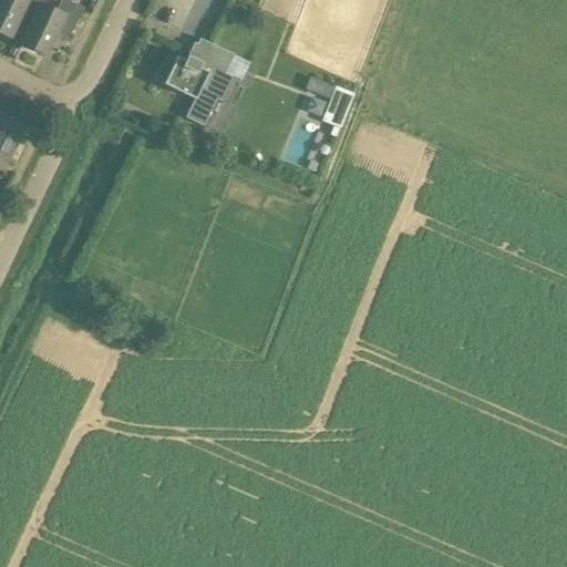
[(22,10),(33,16),(40,3),(40,4),(41,0),(0,0),(0,33),(8,38),(22,10)]
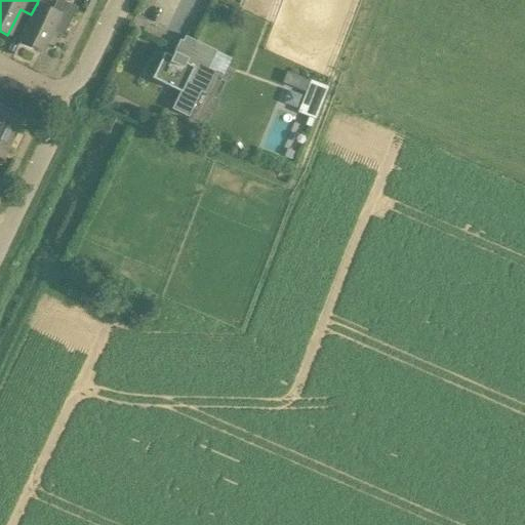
[(76,8),(59,0),(38,0),(37,4),(37,3),(31,14),(18,40),(41,51),(53,26),(65,31),(76,8)]
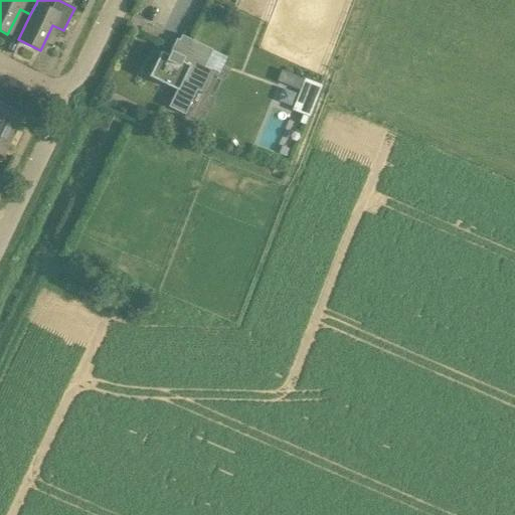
[(169,56),(161,52),(149,77),(173,90),(165,106),(184,116),(197,92),(200,94),(211,71),(204,68),(212,51),(182,36),(173,53),(171,52),(169,56)]
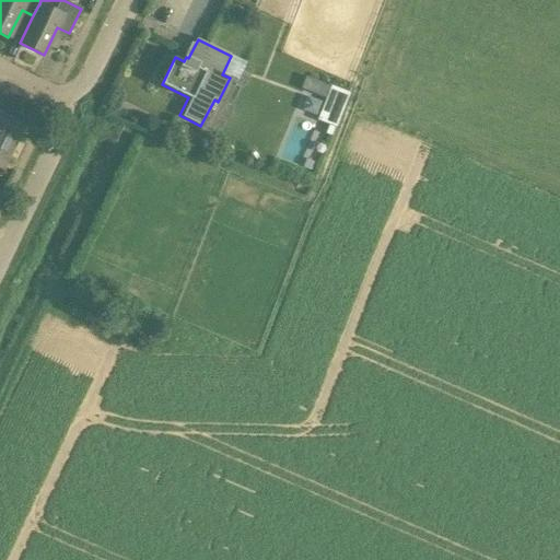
[(350,93),(330,85),(316,120),(336,128),(350,93)]
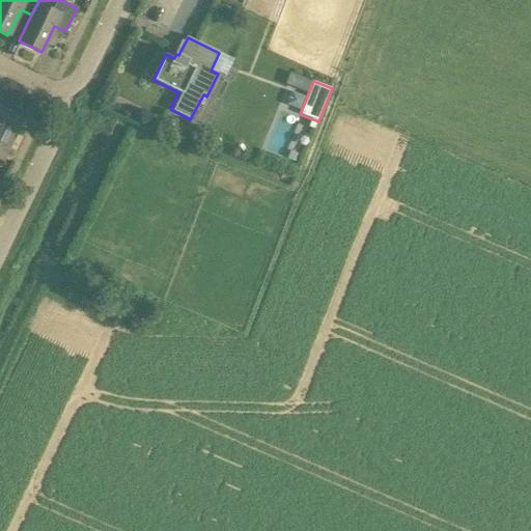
[(0,159),(2,160),(22,119),(0,109),(0,159)]
